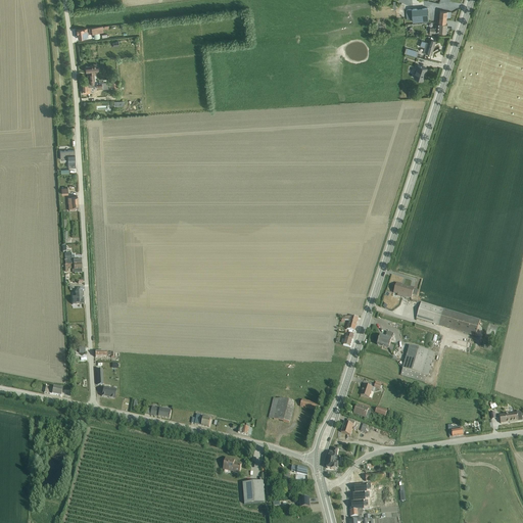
[(408,11),(406,11),(407,20),(413,19),(413,21),(429,20),(428,8),(408,9),(408,11)]
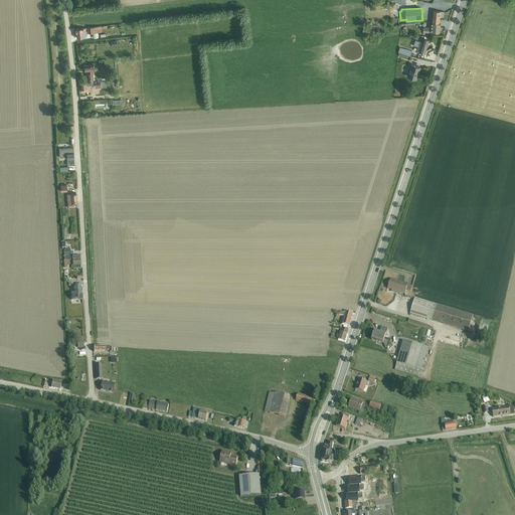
[(432,23),(440,23),(441,17),(444,17),(444,11),(433,10),(432,23)]
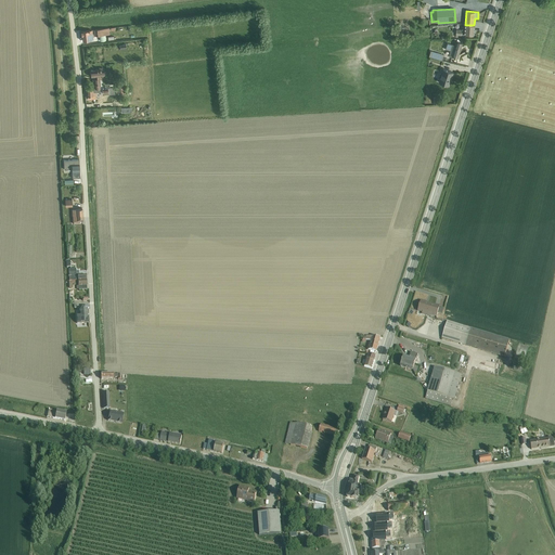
[(474,25),(465,25),(465,27),(462,27),(462,29),(456,29),(456,37),(462,38),(462,35),(474,36),(475,25),(474,25)]
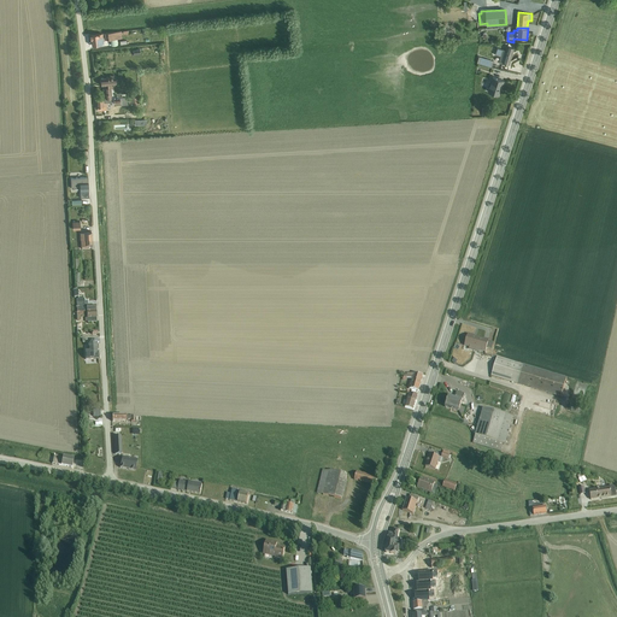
[(122,31),(104,33),(105,35),(105,40),(110,40),(111,46),(118,45),(117,39),(122,39),(122,31)]
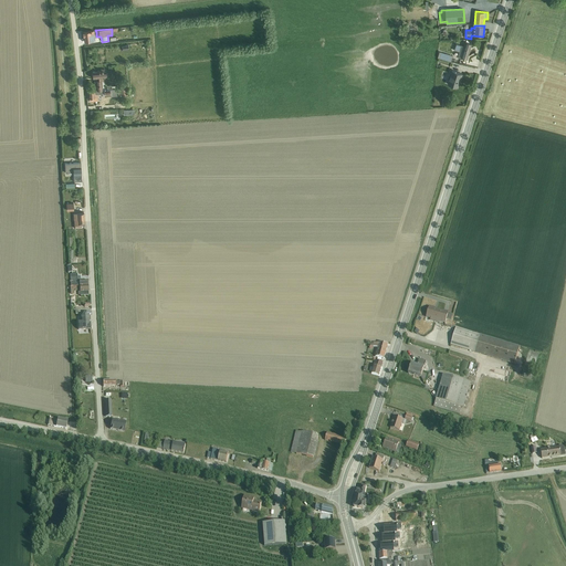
[(94,31),(83,32),(84,37),(84,41),(92,41),(95,40),(94,31)]
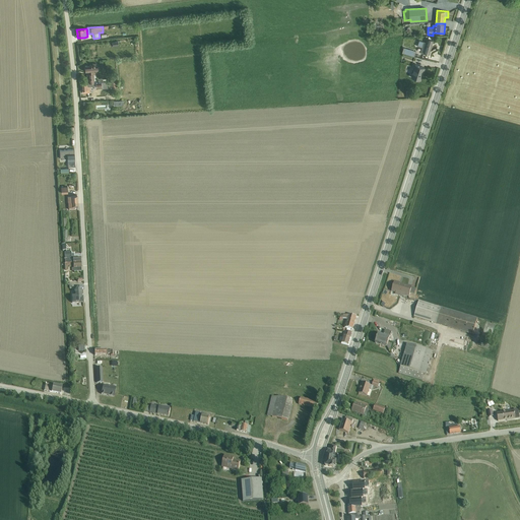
[(434,41),(429,39),(427,43),(419,41),(417,47),(421,48),(420,53),(423,54),(423,55),(425,55),(425,54),(429,56),(429,54),(430,55),(434,41)]
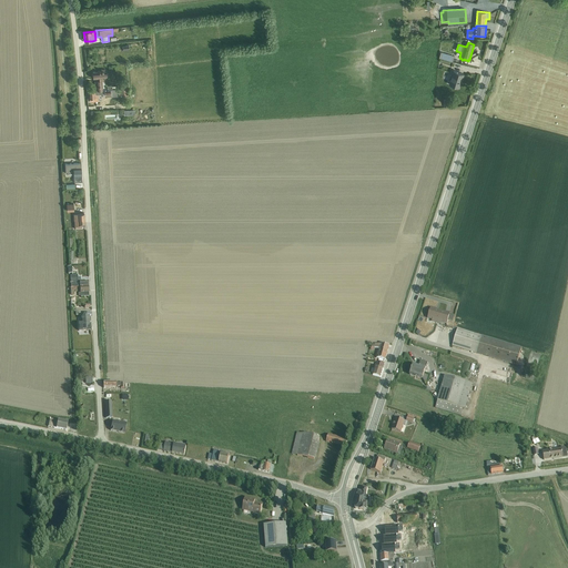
[(442,52),(439,58),(453,62),(455,57),(442,52)]
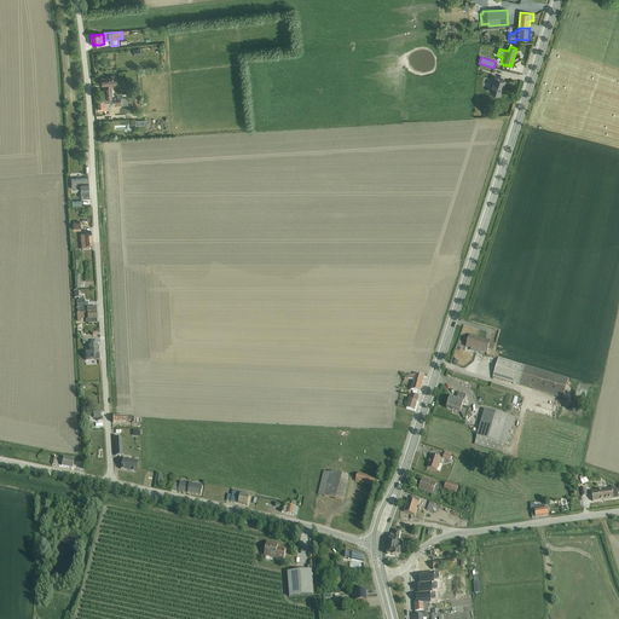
[(98,103),(97,103),(97,106),(98,106),(98,111),(108,110),(108,103),(110,102),(110,104),(113,104),(113,99),(113,98),(111,87),(114,87),(113,85),(117,85),(116,77),(115,77),(114,75),(110,75),(111,76),(106,76),(106,79),(100,79),(102,86),(104,86),(104,87),(103,88),(104,99),(97,99),(98,103)]
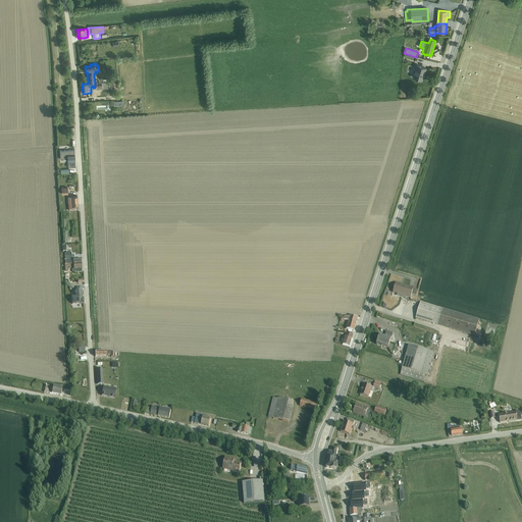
[(414,69),(413,72),(415,73),(413,77),(419,80),(419,81),(421,81),(422,81),(426,68),(417,65),(415,69),(414,69)]
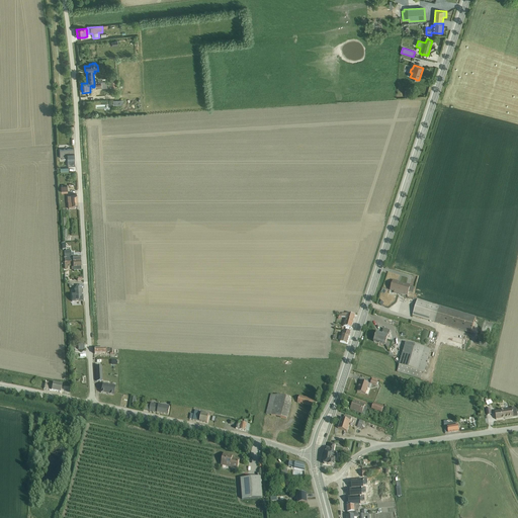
[(116,78),(107,78),(108,88),(117,87),(116,78)]
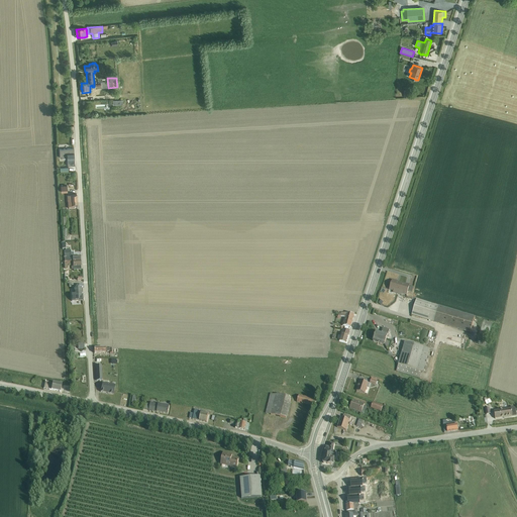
[(74,147),(60,148),(60,158),(67,157),(68,166),(75,165),(74,147)]
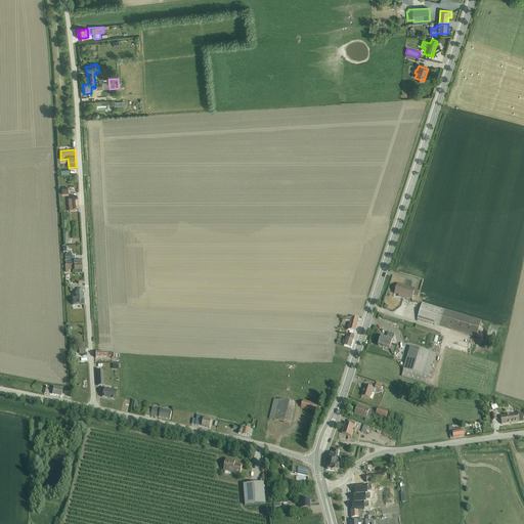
[(78,197),(69,197),(69,212),(79,211),(78,197)]
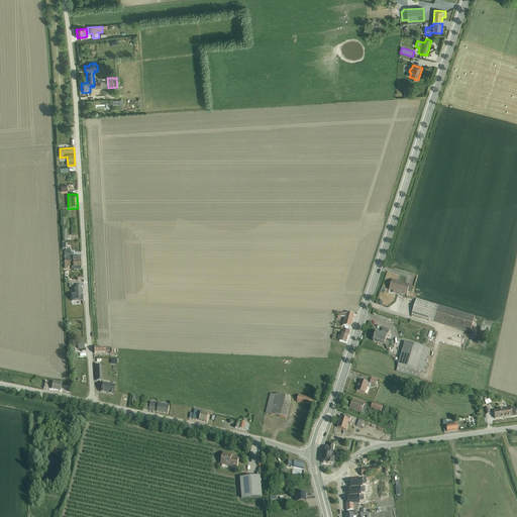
[(66,263),(81,262),(80,256),(76,256),(76,255),(74,255),(74,253),(71,253),(71,250),(65,251),(66,263)]
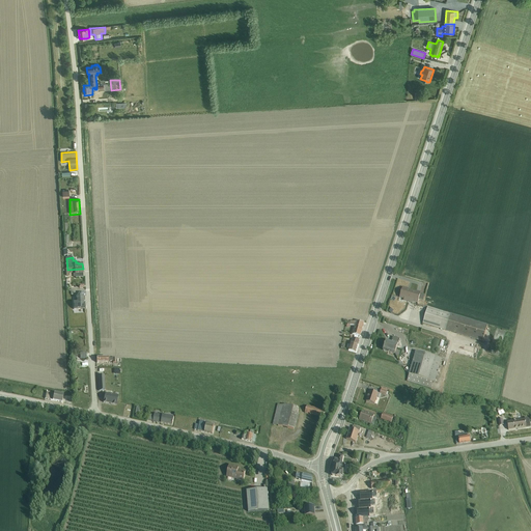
[(83,269),(67,270),(66,270),(66,276),(70,276),(70,273),(75,272),(75,278),(83,278),(83,269)]
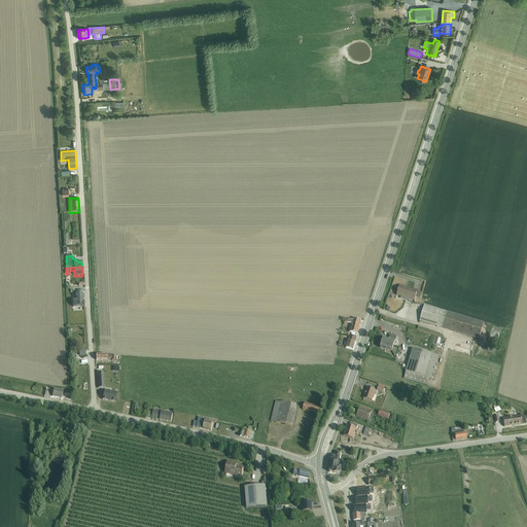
[(399,286),(397,295),(401,296),(401,299),(410,302),(410,300),(415,302),(416,296),(420,297),(422,292),(418,291),(418,290),(413,289),(413,290),(399,286)]
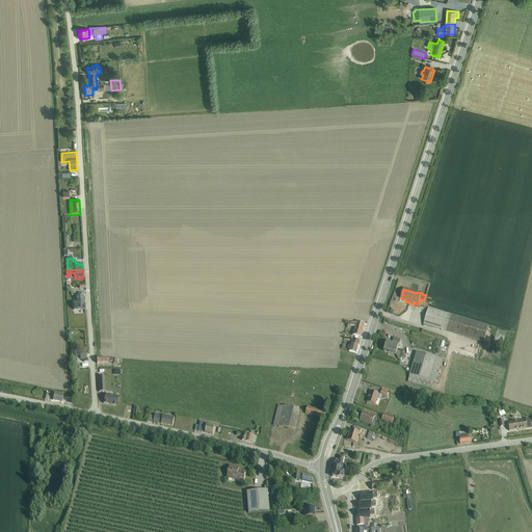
[(77,303),(74,303),(74,310),(85,310),(84,304),(83,296),(76,297),(77,303)]
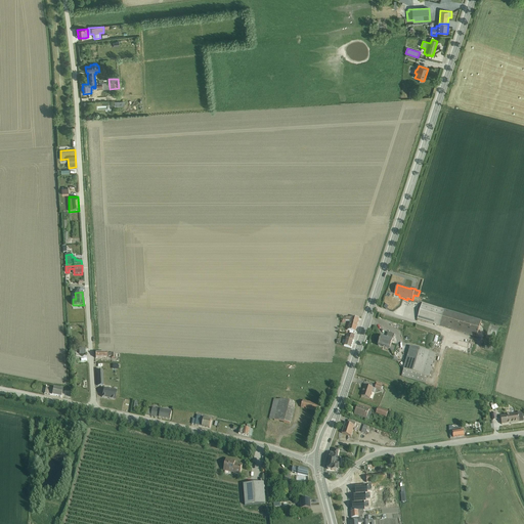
[(422,303),(418,319),(477,337),(481,320),(426,304),(422,303)]
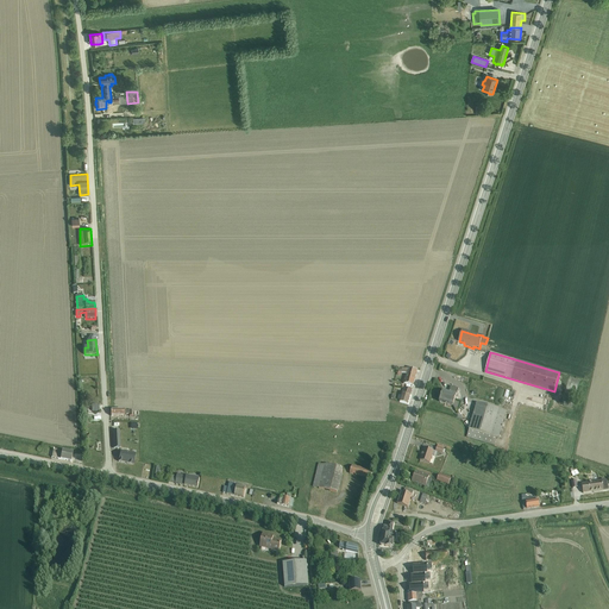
[(399,369),(397,375),(401,376),(402,374),(407,375),(405,384),(413,387),(418,370),(399,369)]
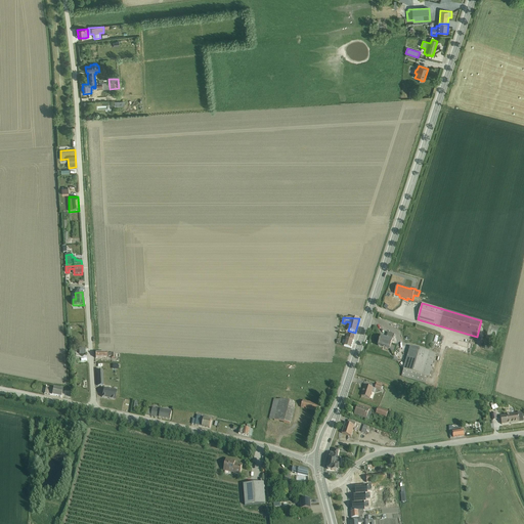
[(347,334),(344,346),(351,348),(355,335),(348,334),(349,332),(346,332),(346,334),(347,334)]
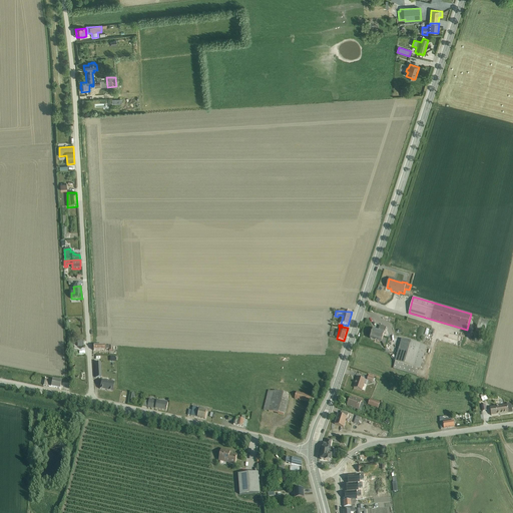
[(373,329),(370,339),(382,343),(384,344),(385,347),(387,340),(383,339),(386,328),(380,326),(379,331),(373,329)]
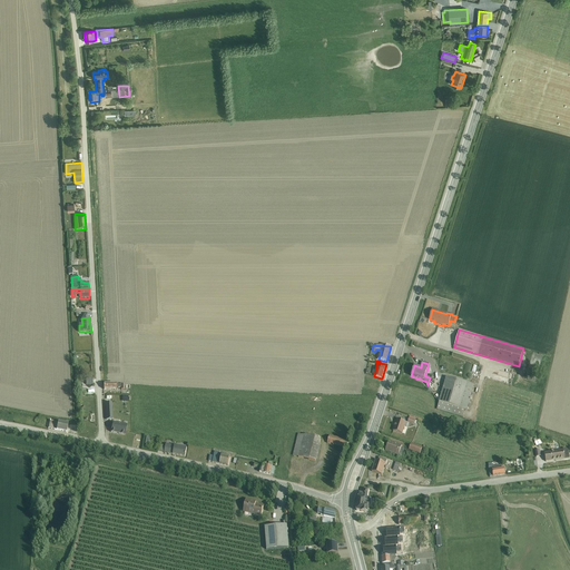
[(440,402),(465,410),(467,411),(474,385),(446,377),(439,402),(440,402)]
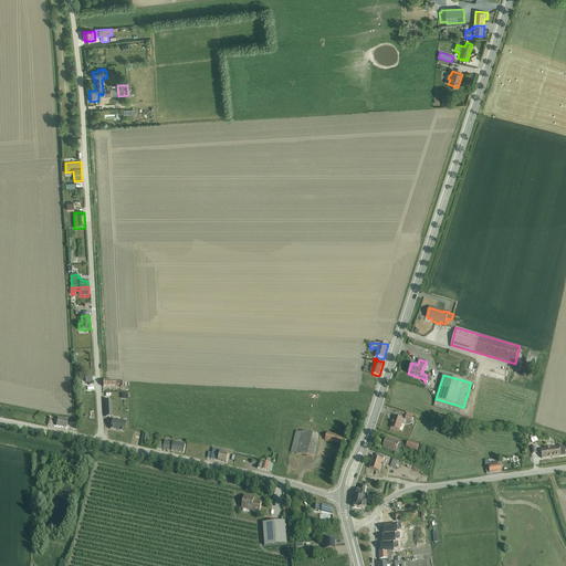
[(462,407),(437,399),(433,407),(460,415),(462,407)]
